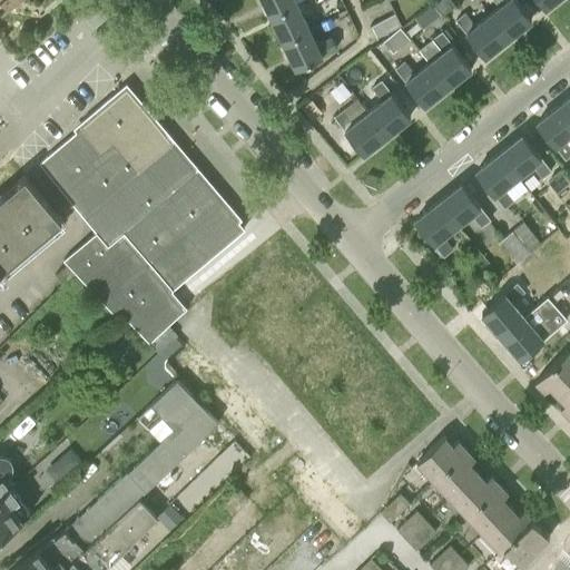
[(295,0),(263,0),(269,13),(296,1),(295,0)]
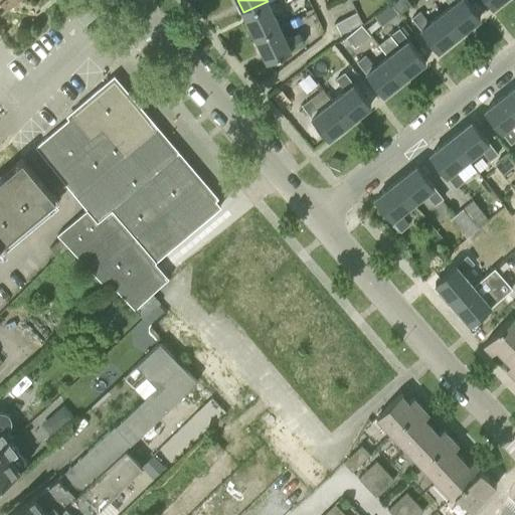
[(400,13),(411,4),(407,0),(396,0),(392,3),(400,13)]
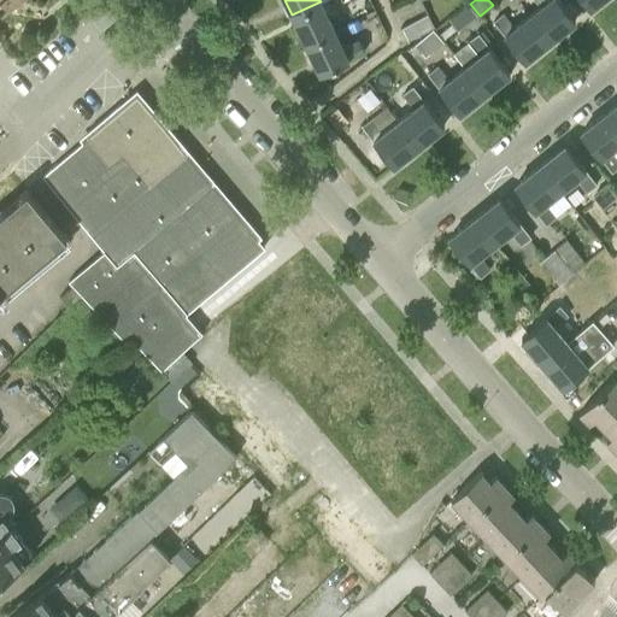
[(542,0),(546,4),(530,16),(550,40),(576,19),(559,0),(542,0)]
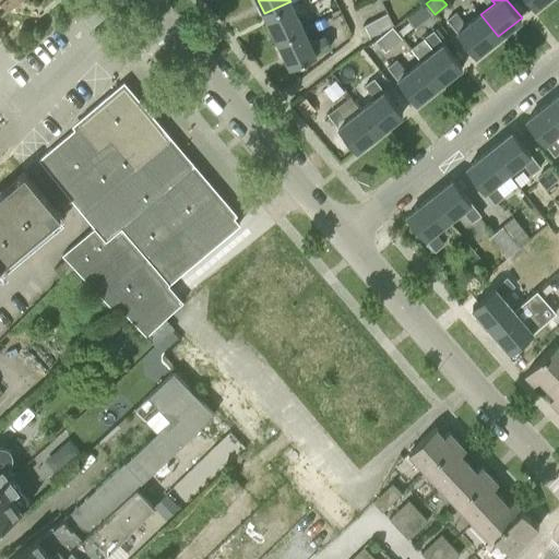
[(290,1),(264,13),(277,39),(304,26),(290,1)]
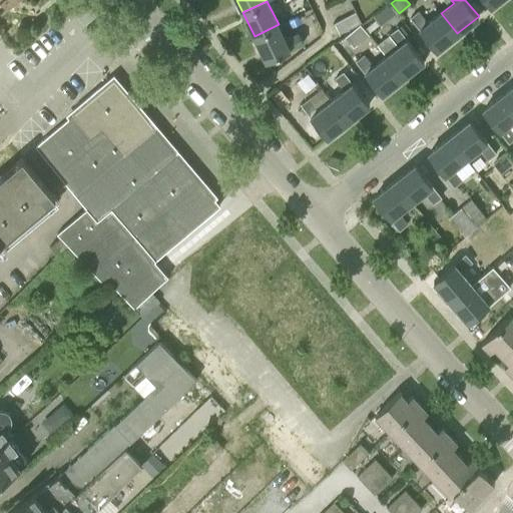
[(389,3),(379,11),(387,20),(397,12),(389,3)]
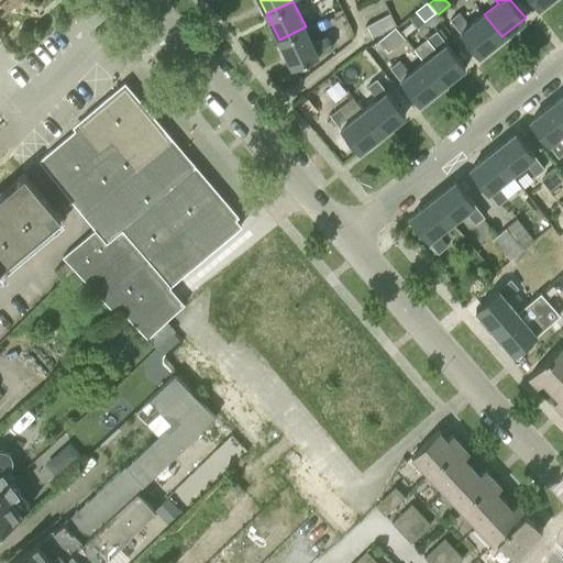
[(374,36),(397,23),(390,12),(367,25),(374,36)]
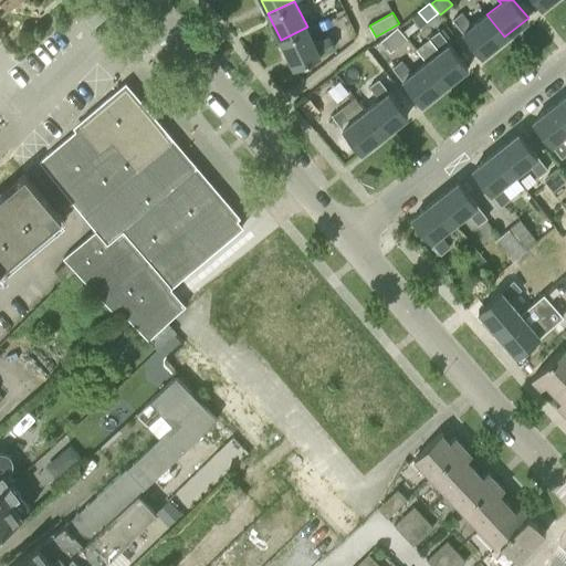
[(504,37),(486,14),(473,24),(462,12),(452,20),(481,55),(504,37)]
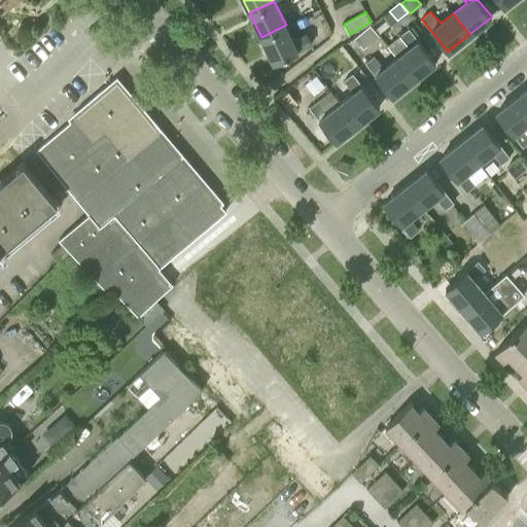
[(286,25),(261,37),(274,62),(312,43),(307,34),(293,40),(286,25)]
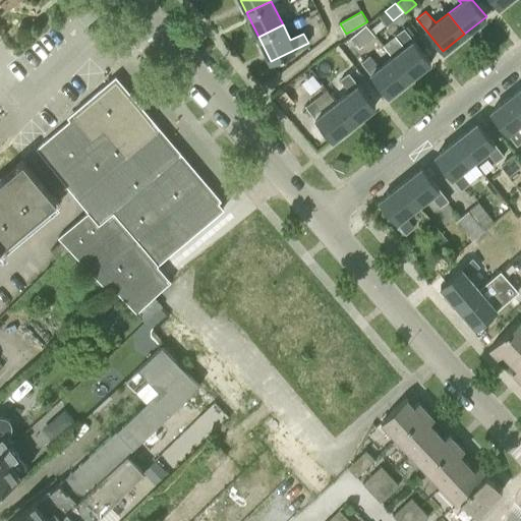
[(359,48),(374,35),(365,24),(350,37),(355,43),(359,48)]
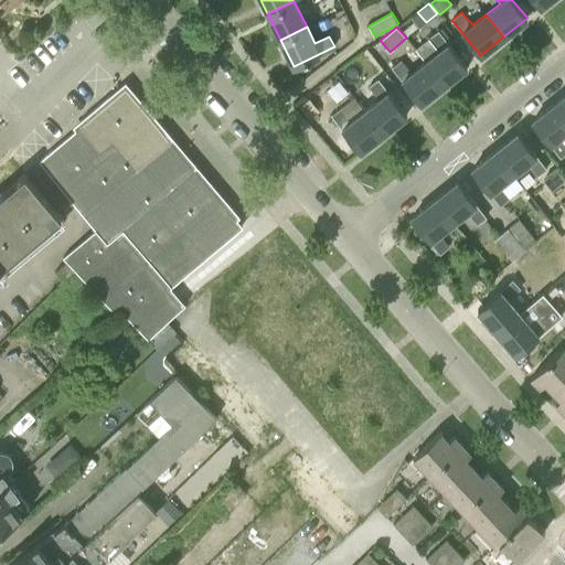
[(426,62),(444,85),(467,66),(438,30),(429,38),(440,51),(426,62)]
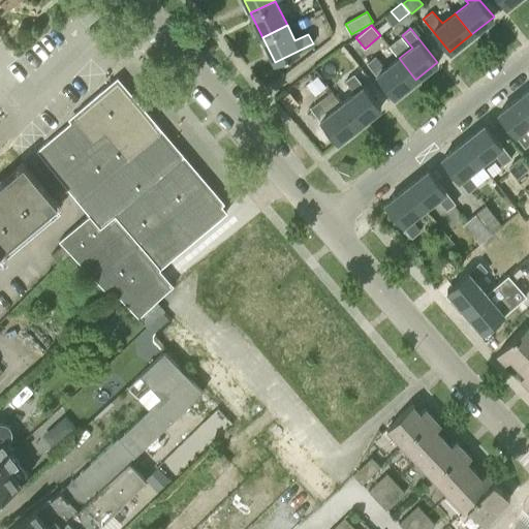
[(415,80),(399,58),(385,68),(375,56),(367,63),(394,97),(415,80)]
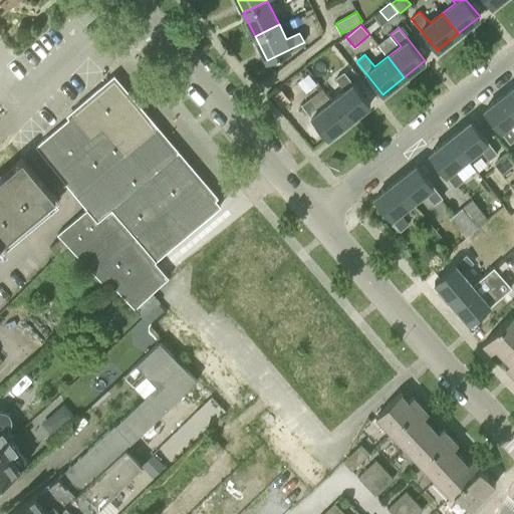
[(281,61),(278,55),(271,58),(274,64),(281,61)]
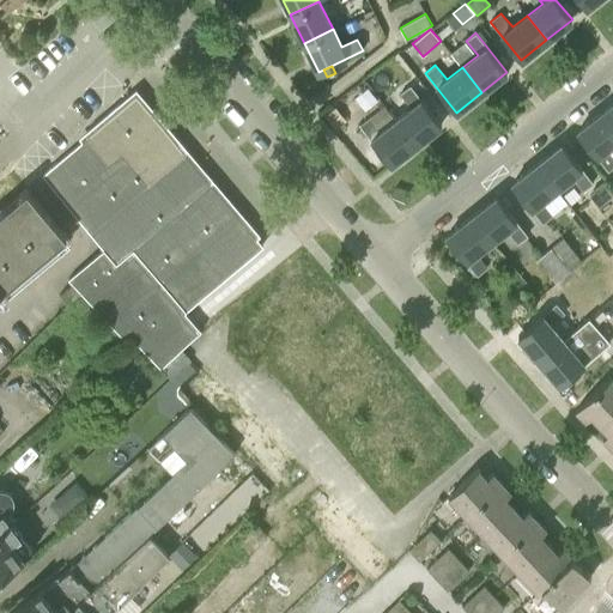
[(413,108),(398,120),(417,144),(443,123),(412,84),(401,92),(413,108)]
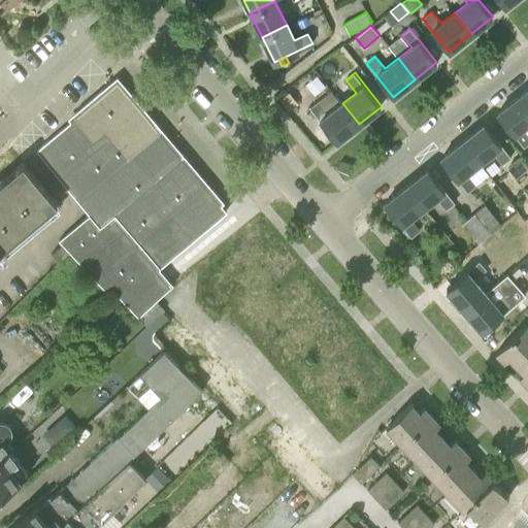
[(117,83),(74,118),(93,140),(105,130),(129,159),(160,133),(117,83)]
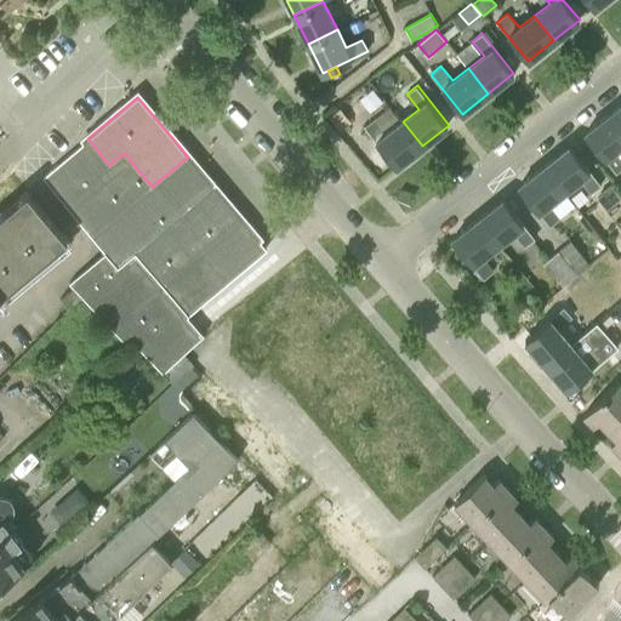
[(620,103),(610,113),(620,126),(620,103)]
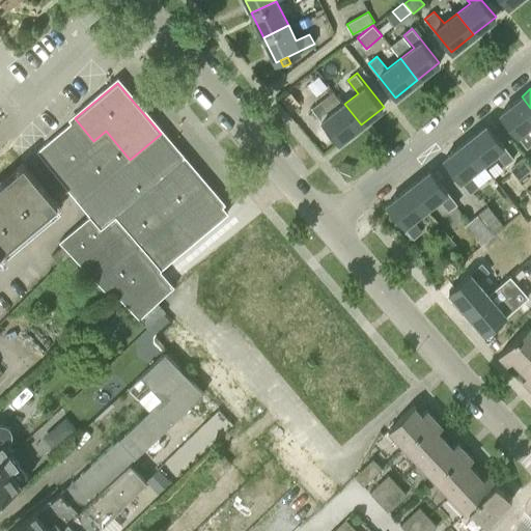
[(291,110),(300,103),(290,91),(282,99),(291,110)]
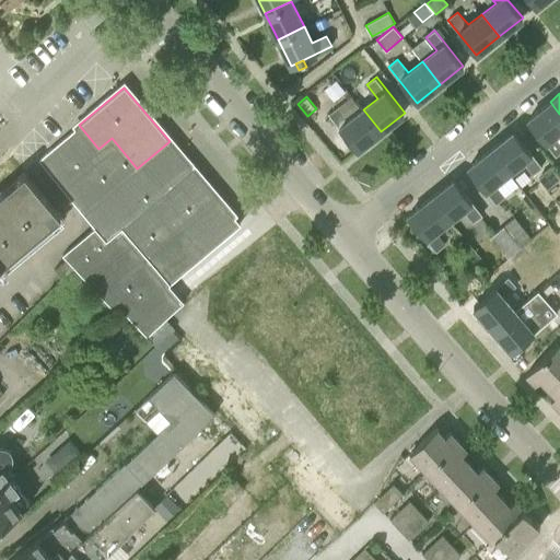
[(381,131),(363,109),(352,96),(338,107),(329,115),(357,150),(381,131)]
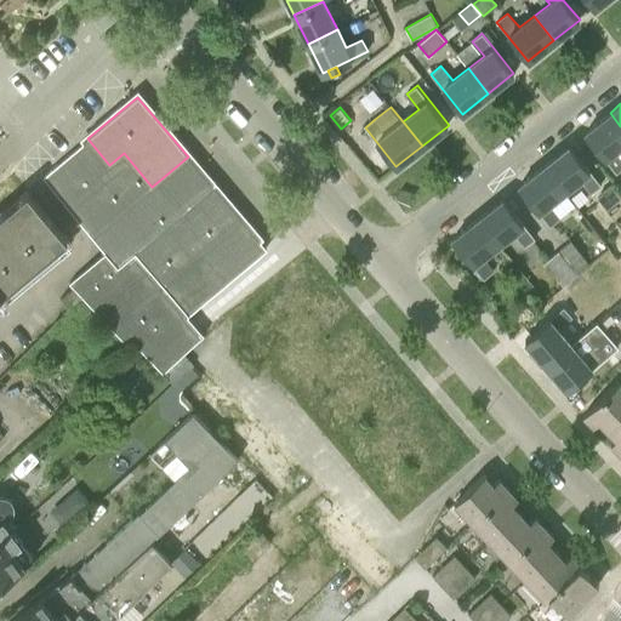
[(620,126),(610,113),(585,134),(616,172),(620,167),(620,126)]
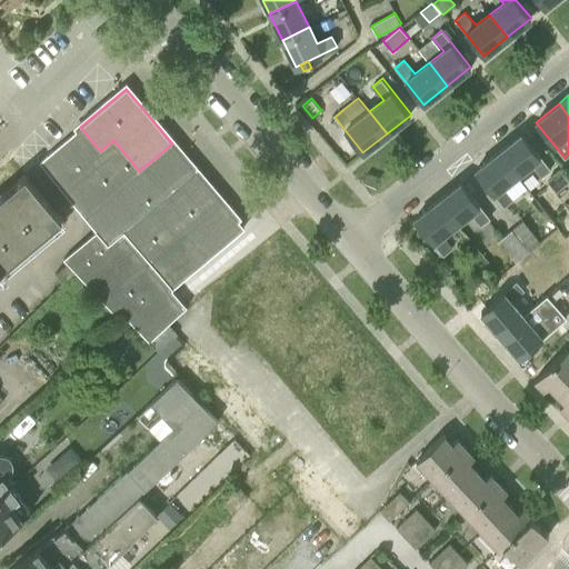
[(100,151),(80,127),(40,161),(97,231),(107,243),(122,231),(196,170),(172,143),(139,171),(113,140),(100,151)]
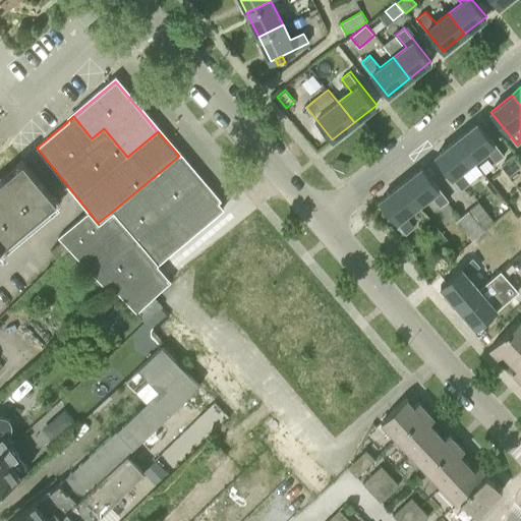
[(478,122),(457,138),(473,160),(486,150),(496,162),(505,155),(478,122)]
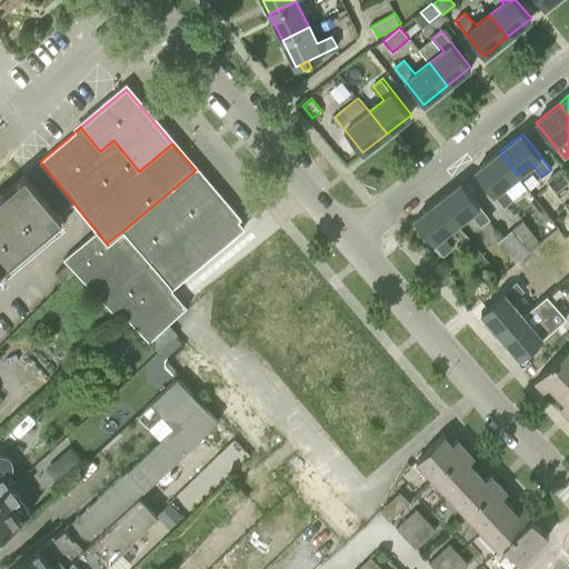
[(517,175),(499,151),(476,170),(505,206),(513,199),(503,186),(517,175)]
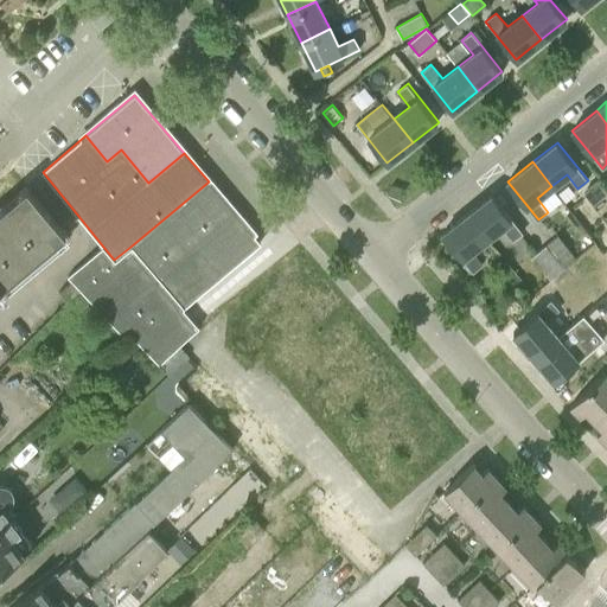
[(69,278),(72,282),(81,291),(127,340),(133,336),(160,364),(179,346),(199,327),(183,308),(260,243),(209,181),(131,247),(114,260),(103,247),(69,278)]
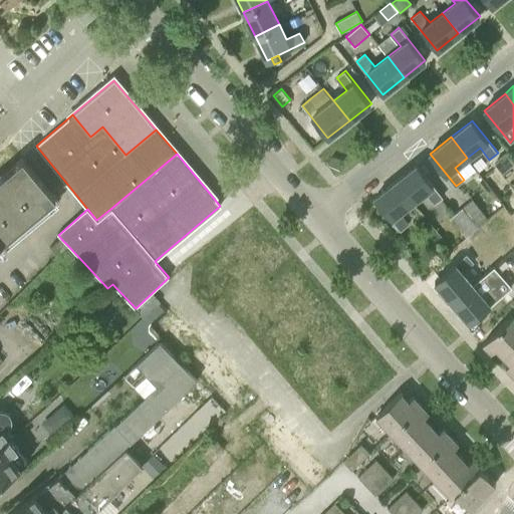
[(0,244),(56,197),(22,158),(0,176),(0,244)]
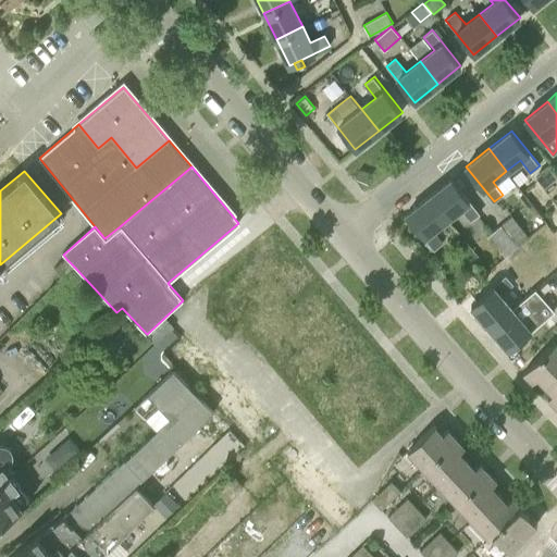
[(452,177),(429,196),(447,219),(460,208),(470,221),(480,213),(452,177)]
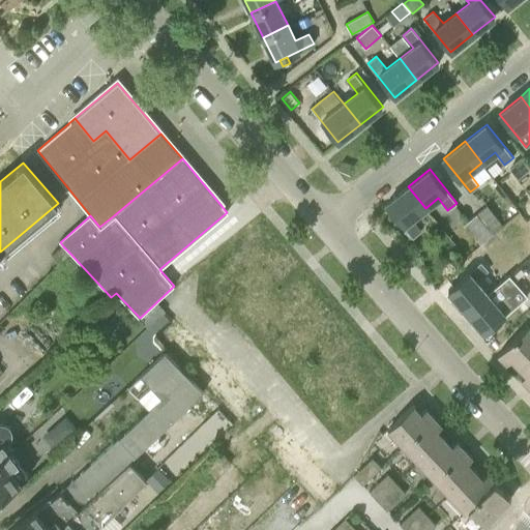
[(425,208),(408,186),(386,204),(413,237),(421,231),(412,218),(425,208)]
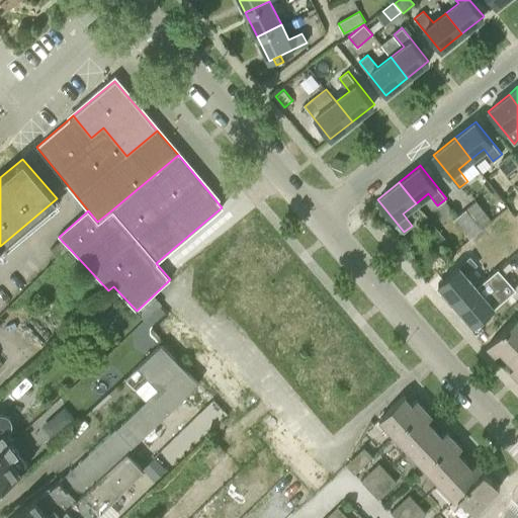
[(466,207),(484,228),(493,221),(476,200),(466,207)]
